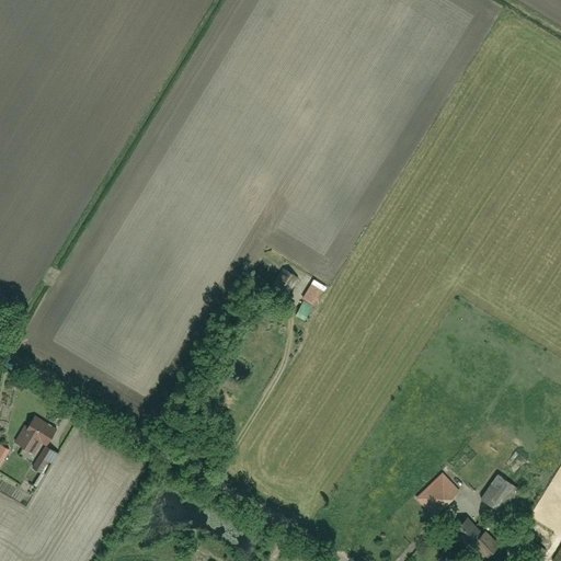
[(287,295),(298,278),(284,268),(273,286),(287,295)]
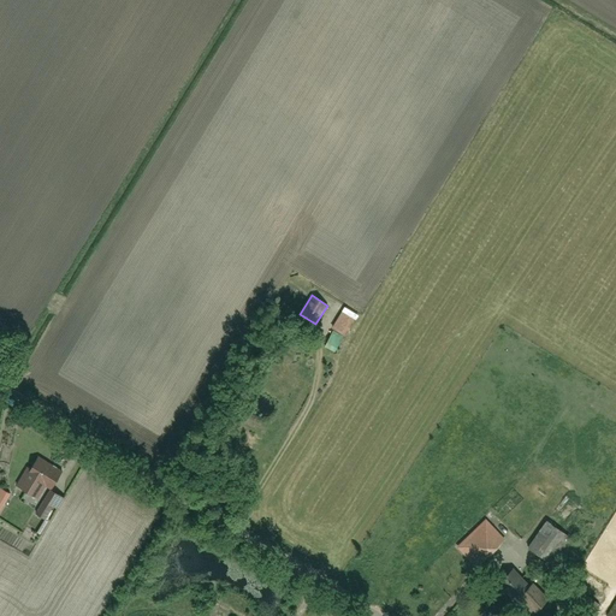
[(342,332),(357,315),(350,308),(335,326),(342,332)]
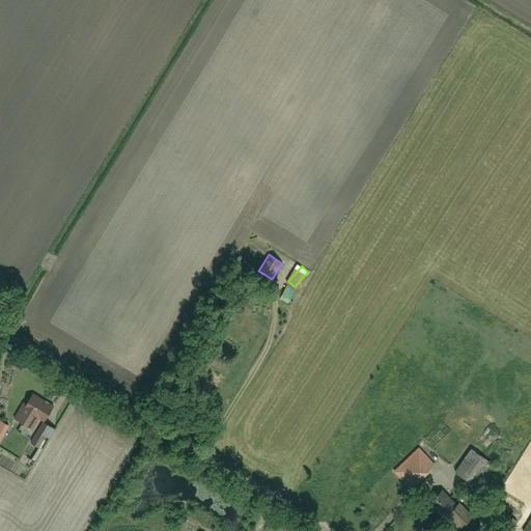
[(288,303),(297,287),(287,283),(280,299),(288,303)]
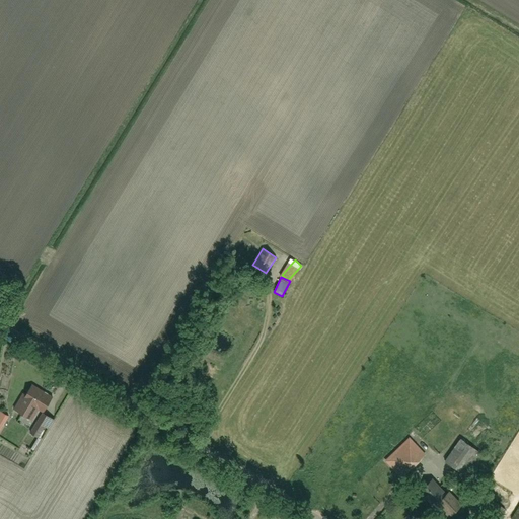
[(12,297),(15,291),(9,287),(6,293),(12,297)]
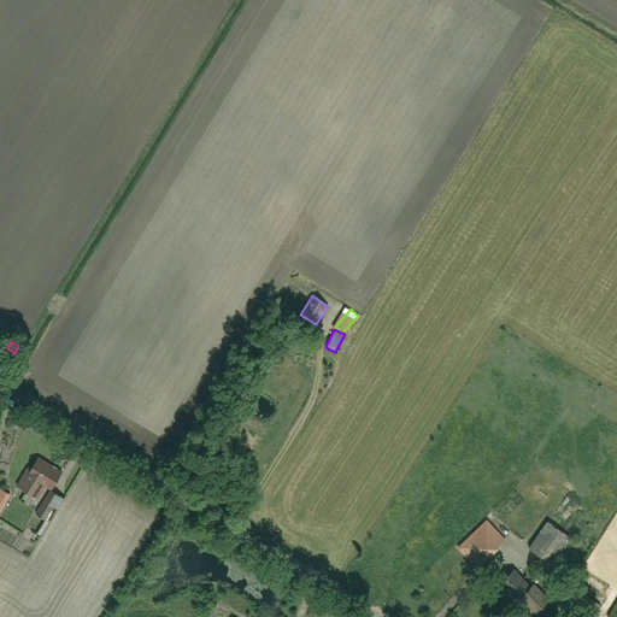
[(39,499),(46,487),(52,489),(63,471),(39,457),(31,470),(28,468),(17,486),(39,499)]
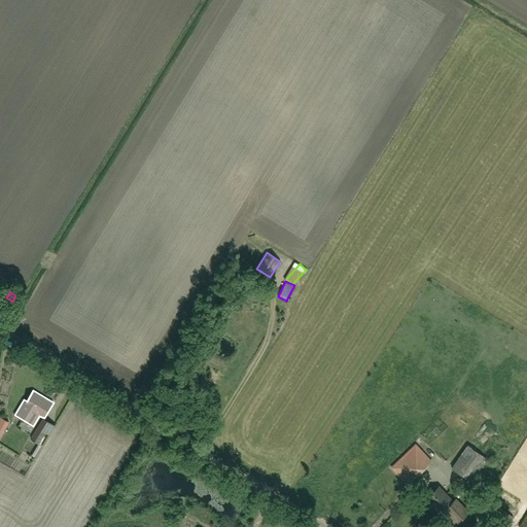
[(0,437),(10,422),(0,416),(0,437)]
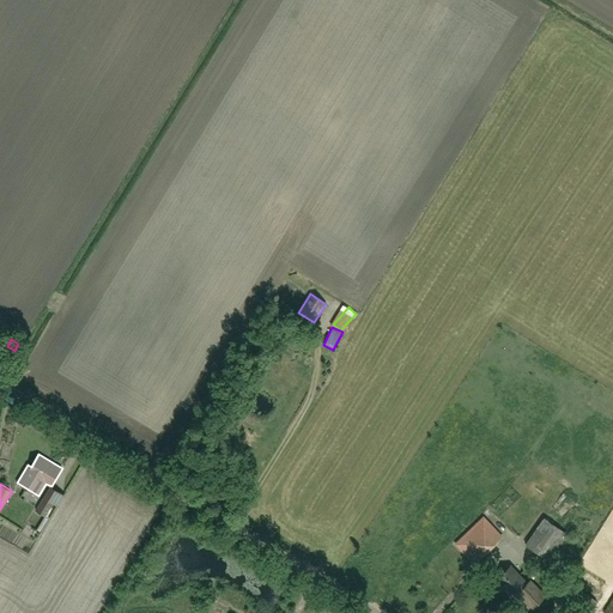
[(64,495),(52,487),(36,511),(46,516),(53,503),(58,505),(64,495)]
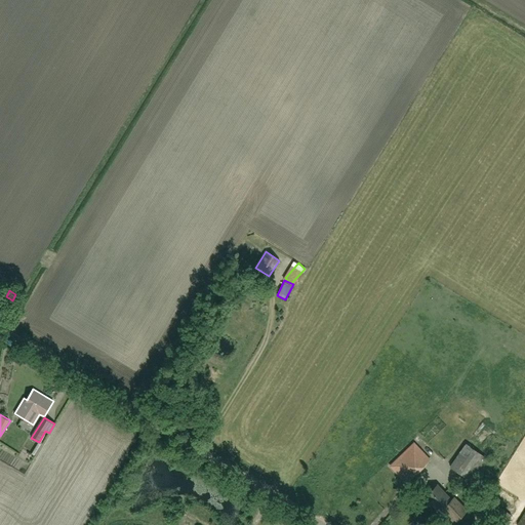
[(414,443),(390,467),(406,483),(415,475),(430,459),(414,443)]
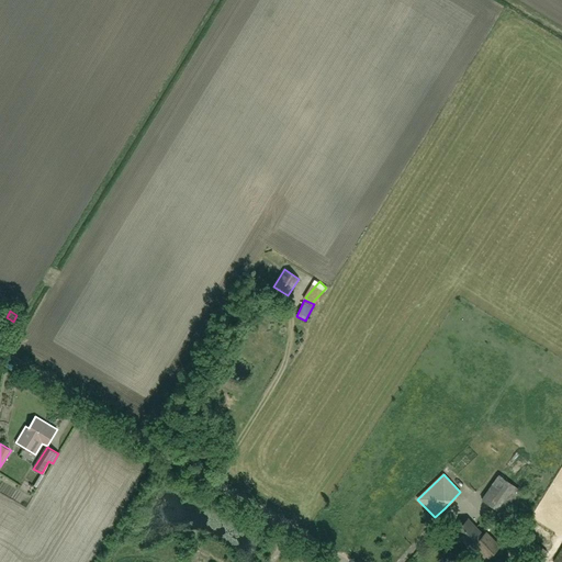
[(515,534),(525,517),(510,508),(523,491),(499,475),(482,499),(504,516),(498,525),(515,534)]
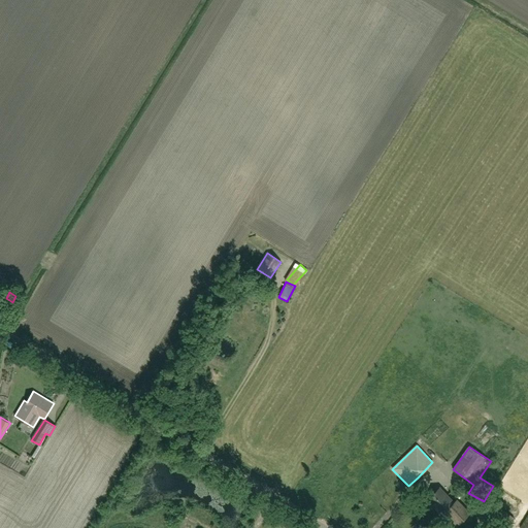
[(441,515),(444,513),(457,525),(469,514),(457,500),(455,502),(440,487),(427,499),(441,515)]
